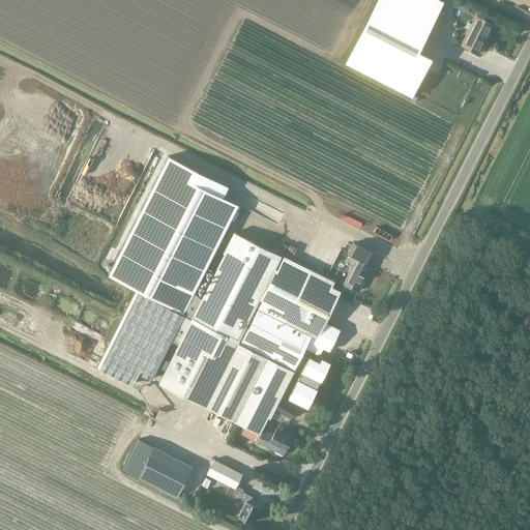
[(375,0),(344,62),(411,95),(412,93),(430,57),(431,57),(417,50),(418,48),(437,12),(412,0),(375,0)]
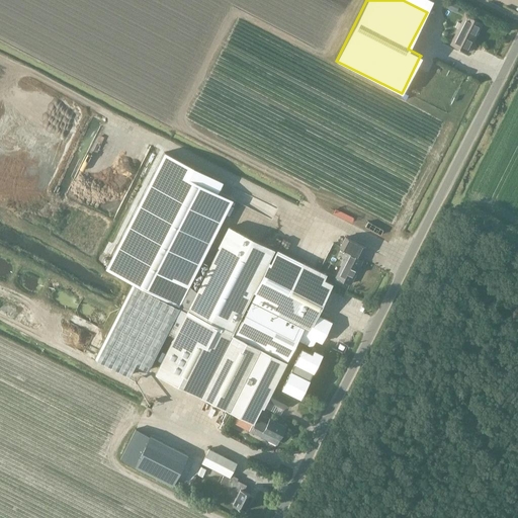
[(463,14),(449,44),(466,53),(482,23),(463,14)]
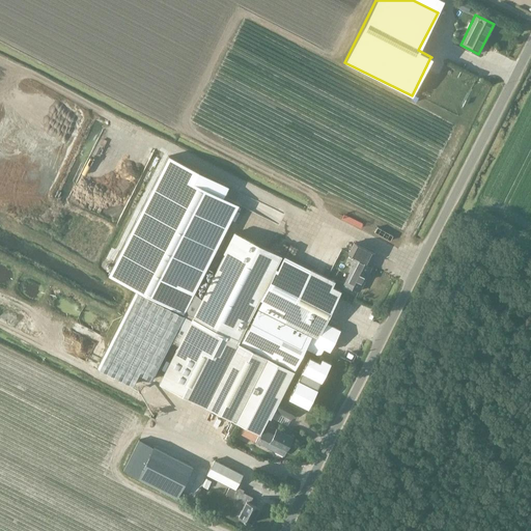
[(135,290),(95,366),(132,385),(138,372),(151,380),(170,341),(177,344),(158,383),(233,421),(259,434),(268,417),(270,418),(304,348),(318,356),(323,348),(329,352),(339,330),(325,323),(340,291),(332,286),(334,281),(285,256),(277,272),(274,270),(281,256),(234,232),(201,299),(193,291),(238,205),(222,197),(228,186),(169,156),(108,275),(183,312),(182,314),(135,290)]
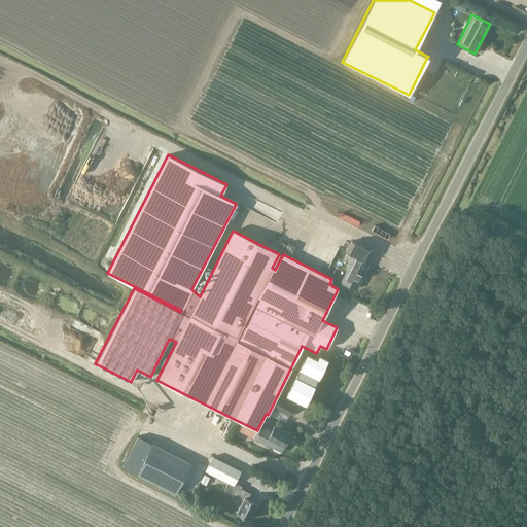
[(352,257),(341,281),(355,289),(367,265),(362,261),(363,260),(364,260),(370,251),(350,241),(345,250),(355,256),(354,257),(352,257)]
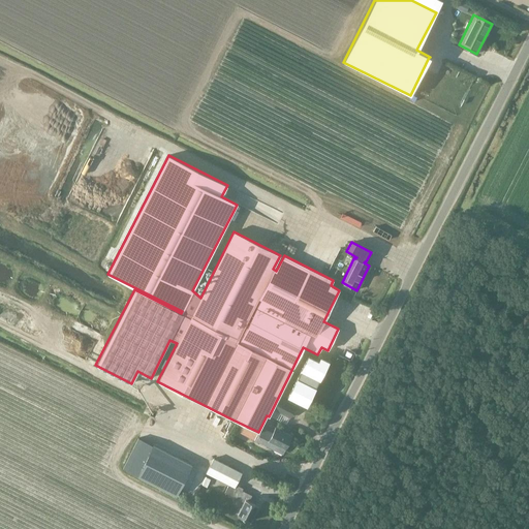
[(308,354),(287,396),(306,405),(329,361),(320,356),(318,360),(308,354)]
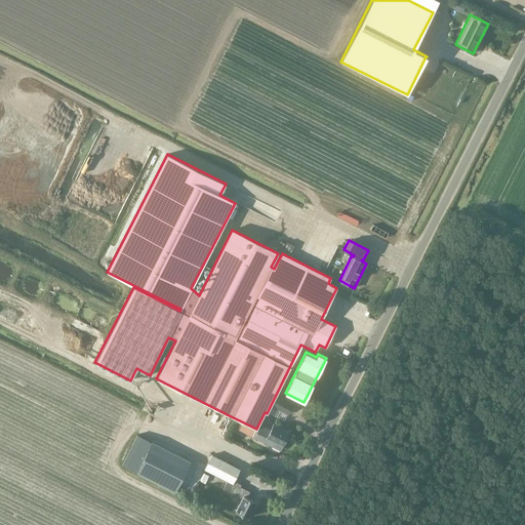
[(278,395),(272,407),(286,414),(292,403),(278,395)]
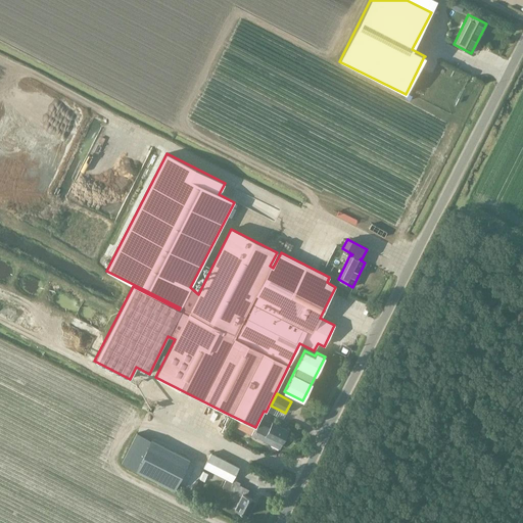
[(252,435),(271,443),(279,448),(287,431),(271,422),(269,427),(258,423),(252,435)]
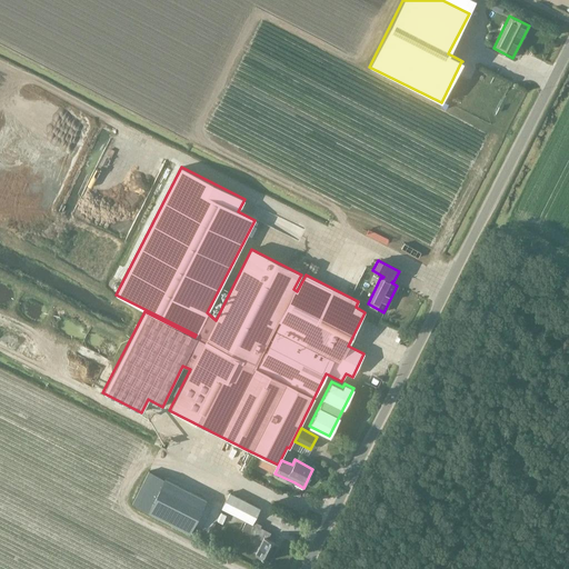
[(131,503),(147,512),(189,533),(207,500),(165,478),(163,479),(148,471),(131,503)]
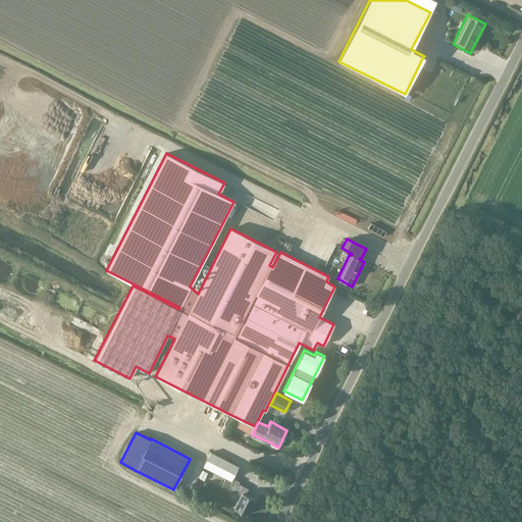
[(206,459),(203,467),(206,469),(225,478),(221,485),(225,488),(240,496),(233,508),(246,515),(254,499),(245,494),(248,488),(239,484),(240,482),(232,478),(239,466),(210,452),(206,459)]
